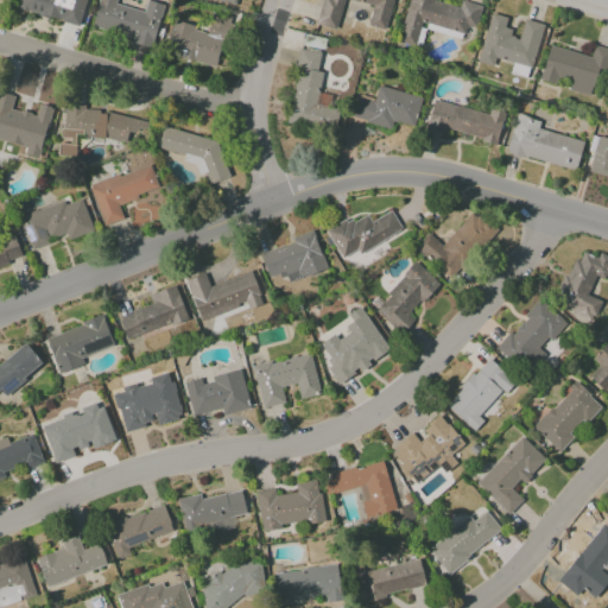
[(78,25),(84,0),(19,0),(17,11),(78,25)]
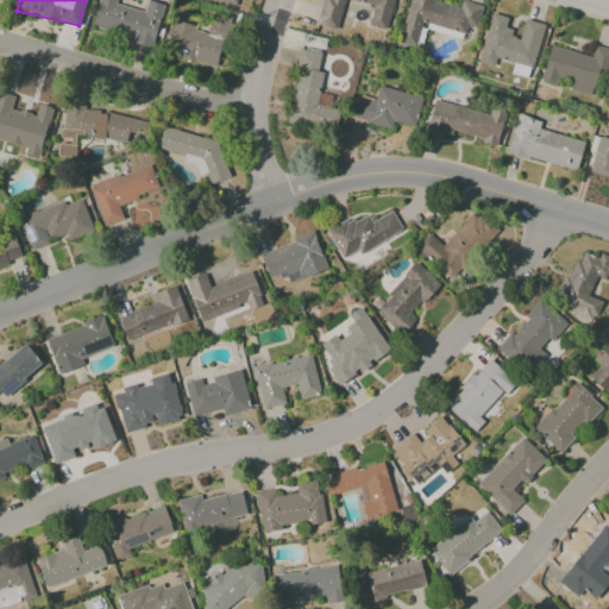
[(152,49),(163,5),(145,0),(143,11),(115,5),(115,0),(98,0),(92,27),(132,37),(131,43),(152,49)]
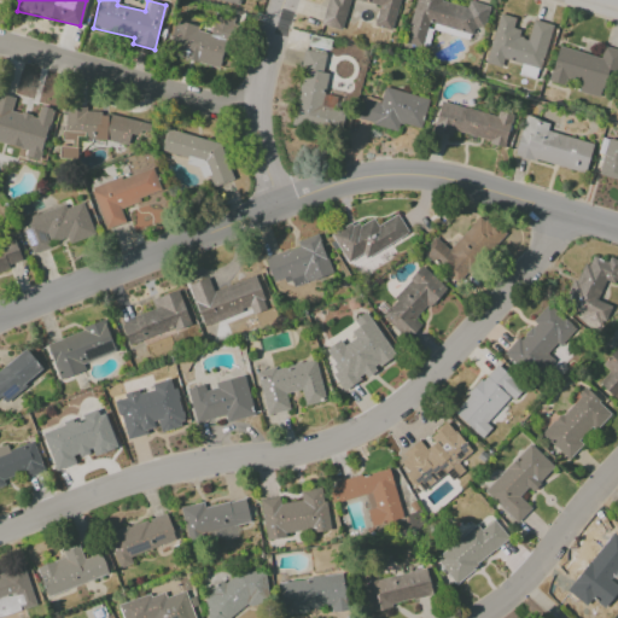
[(392,30),(398,0),(326,0),(320,25),(342,30),(349,0),(355,0),(378,6),(373,25),(392,30)]
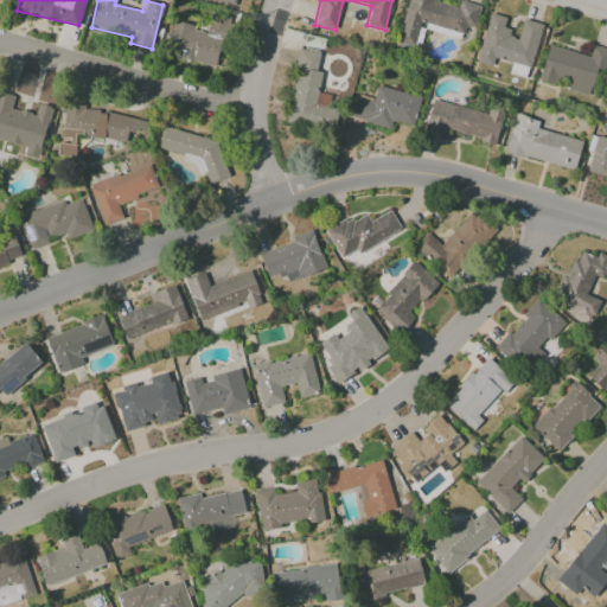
[(407,0),(397,43),(414,46),(417,27),(461,38),(465,25),(474,27),(479,6),(459,1),(458,7),(432,0),(430,0),(407,0)]
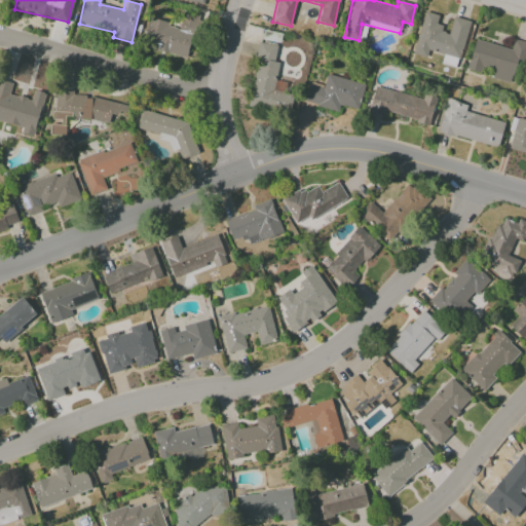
[(148,19),(142,47),(188,59),(198,14),(184,10),(180,27),(148,19)]
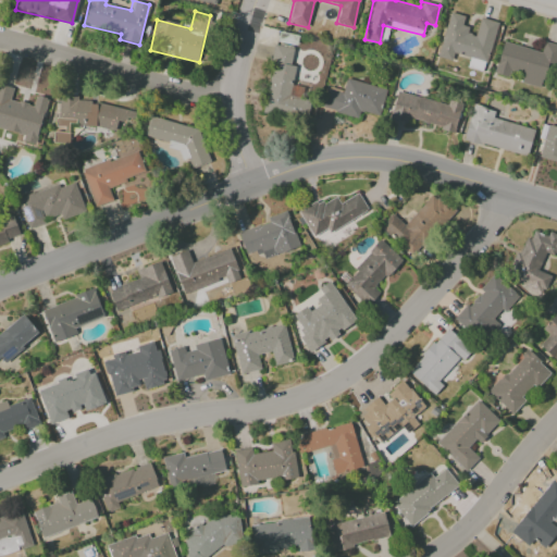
[(437,58),(453,61),(454,54),(469,58),(467,67),(485,72),(496,22),(479,17),(475,33),(460,28),(463,16),(448,12),(437,58)]
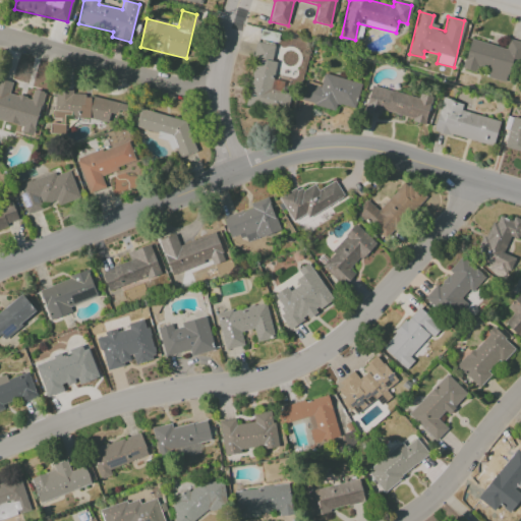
[(463,68),(487,74),(486,77),(513,84),(520,54),(520,42),(509,39),(506,49),(470,40),(463,68)]
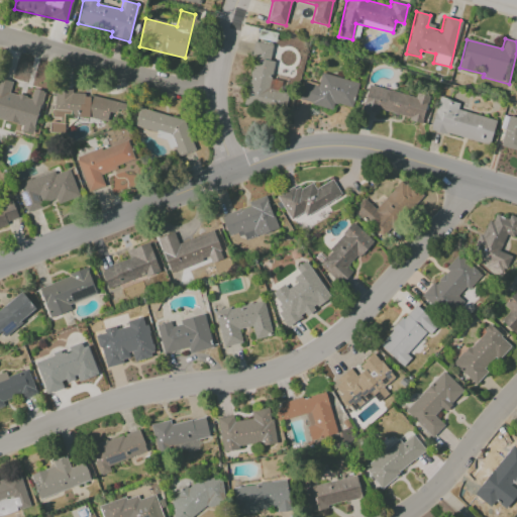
[(242,105),(284,113),(288,94),(268,90),(274,62),(270,62),(273,45),(255,41),(242,105)]
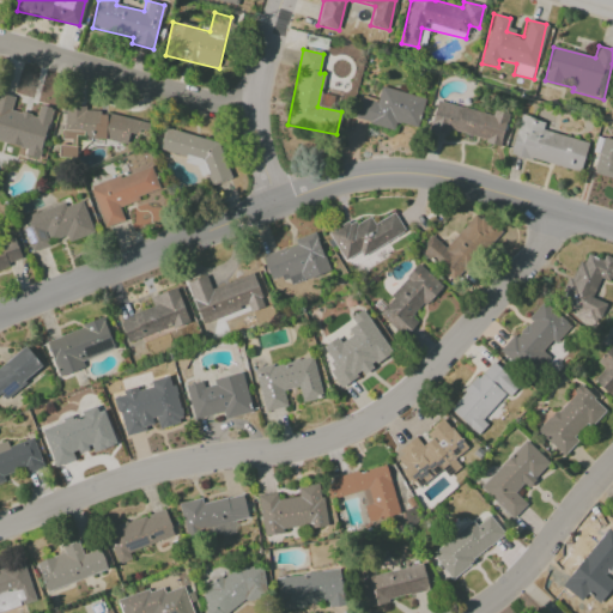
[(394,128),(395,123),(418,128),(424,97),(380,87),(377,102),(359,98),(354,120),(394,128)]
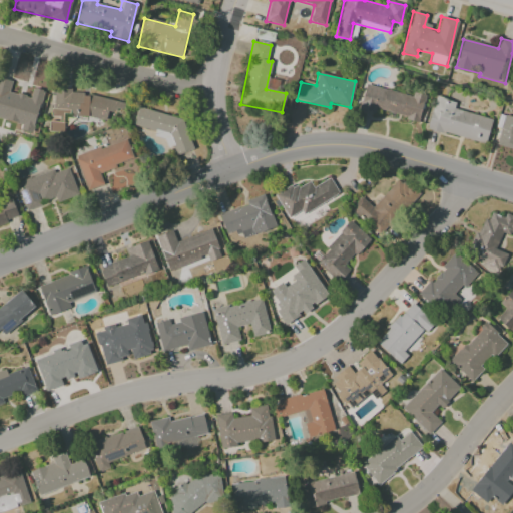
[(32,134),(43,90),(32,87),(30,97),(9,91),(11,81),(0,78),(0,118),(21,124),(20,131),(32,134)]
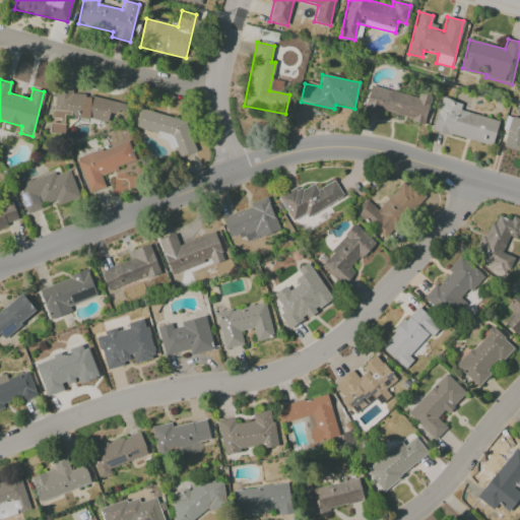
[(364,111),(380,115),(380,112),(425,122),(431,96),(418,93),(417,96),(370,85),(364,111)]
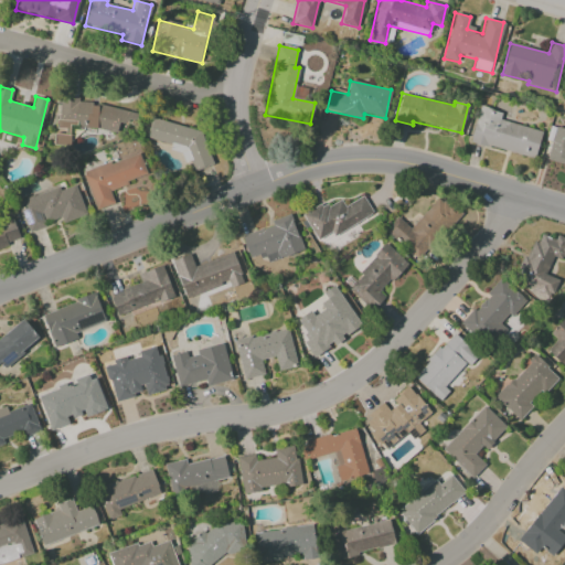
[(73,124),(132,135),(137,112),(61,98),(53,144),(68,147),(73,124)]
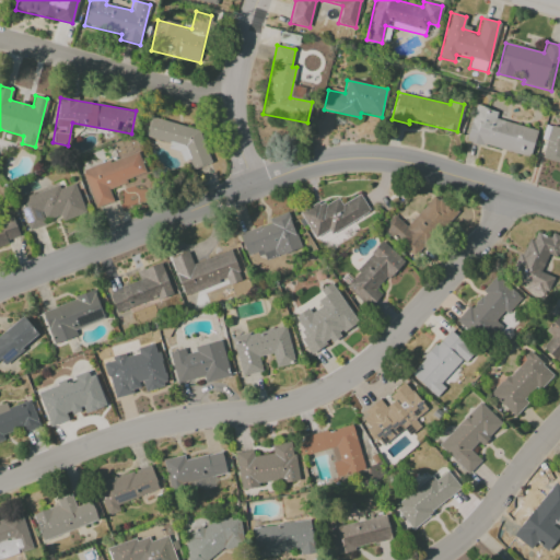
[(537,129),(496,119),(497,112),(475,106),(466,141),(529,158),(537,129)]
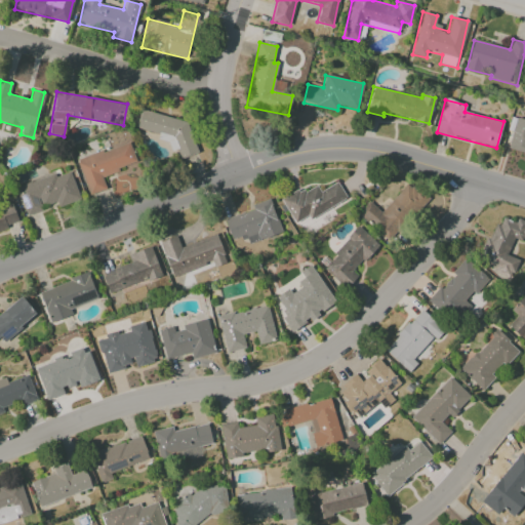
[(198,153),(190,131),(190,130),(186,120),(140,111),(136,129),(156,133),(159,140),(168,143),(171,150),(176,151),(179,159),(198,153)]
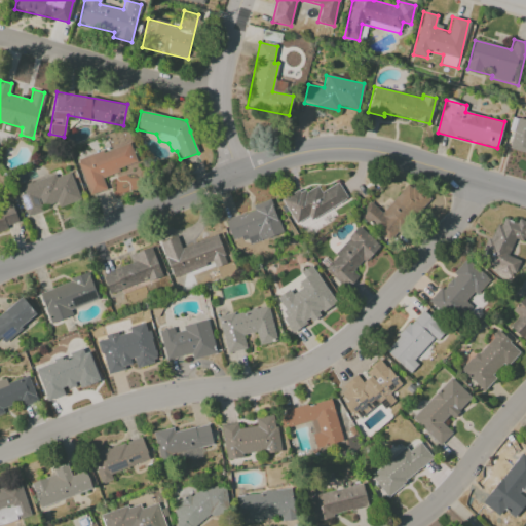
[(510,149),(525,152),(525,120),(516,118),(510,149)]
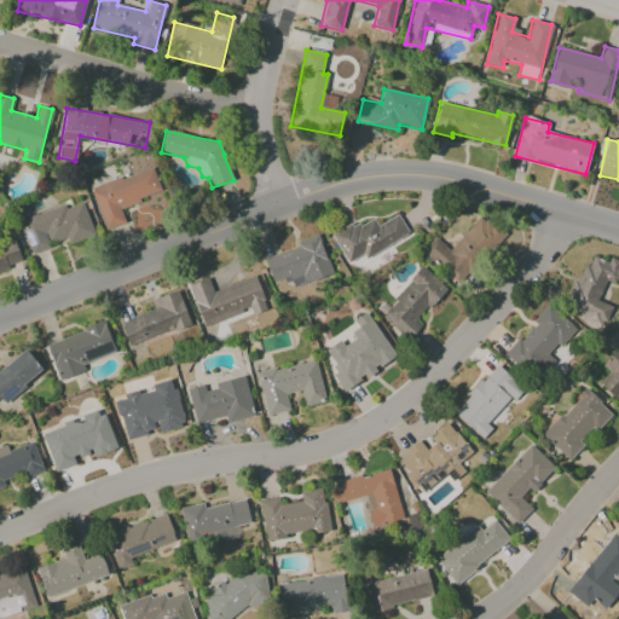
[(104,230),(125,223),(120,207),(161,192),(152,168),(91,189),(104,230)]
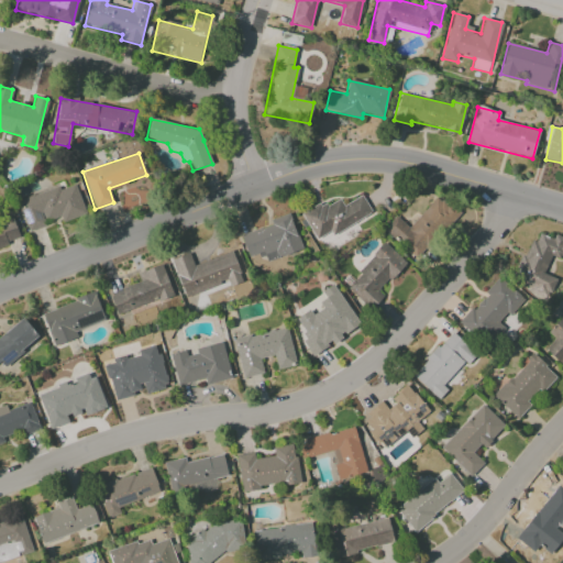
[(28,231),(45,225),(44,221),(61,216),(63,222),(86,216),(75,183),(18,200),(28,231)]
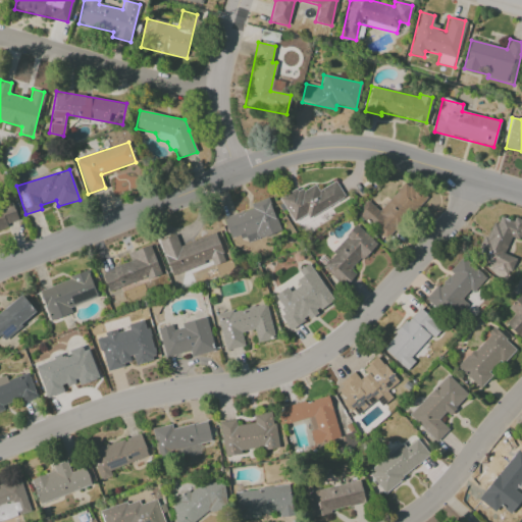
[(356,213),(387,240),(423,197),(405,180),(379,211),(366,201),(356,213)]
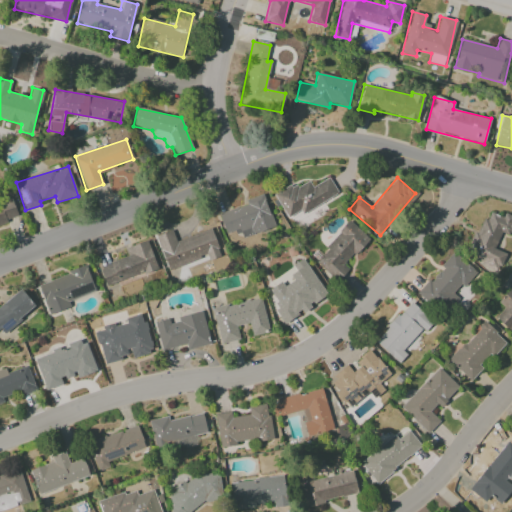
[(338,195),(329,178),(312,187),(308,178),(275,195),(286,218),(300,211),(301,213),(338,195)]
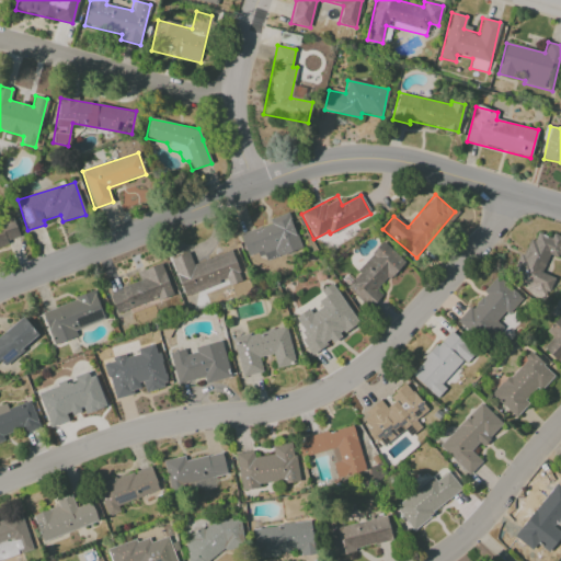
[(240,235),(248,258),(263,252),(266,261),(300,249),(289,213),(268,219),(271,224),(240,235)]
